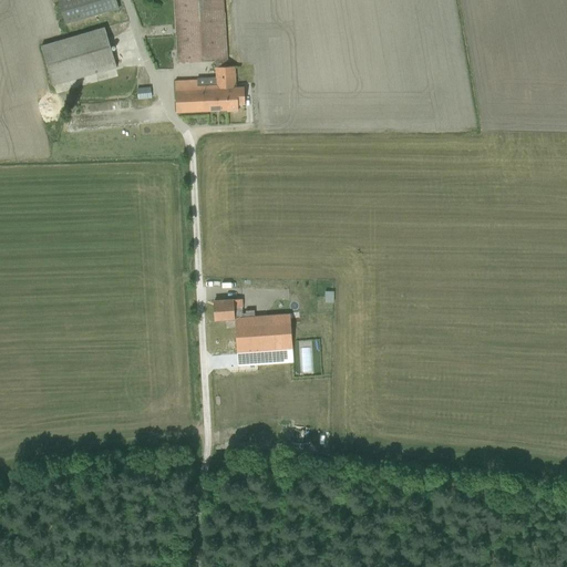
[(58,0),(66,24),(119,8),(115,0),(58,0)]
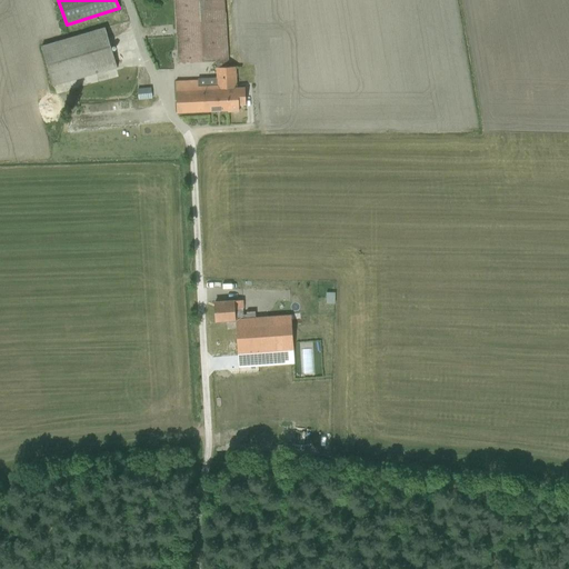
[(217,60),(228,60),(223,0),(175,0),(177,62),(217,60)]
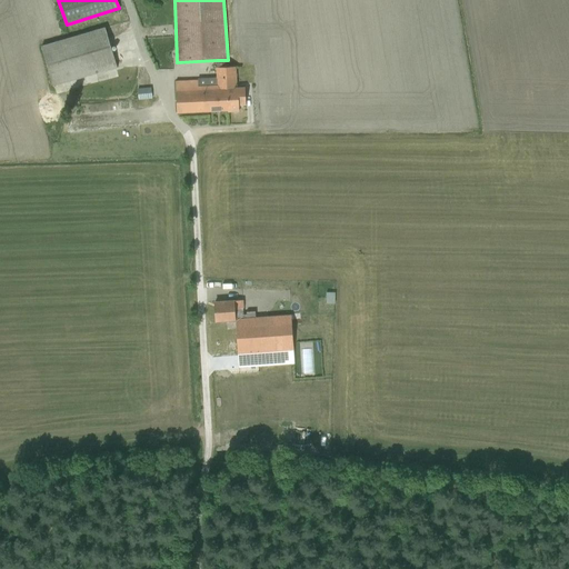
[(53,87),(117,67),(105,27),(41,46),(53,87)]
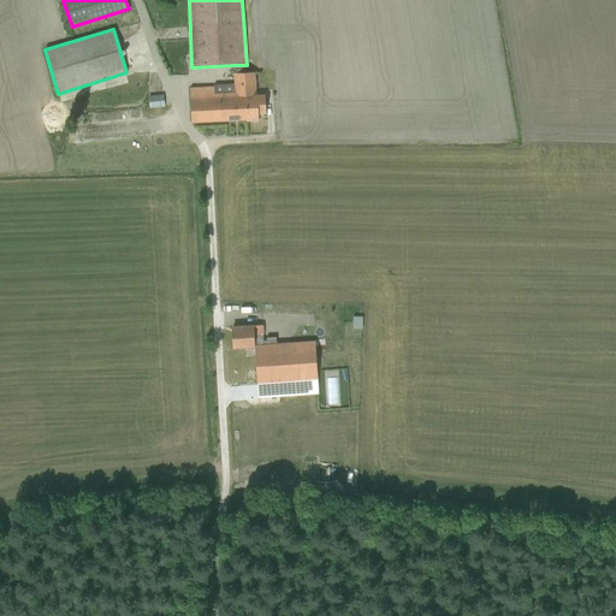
[(191,122),(247,119),(244,72),(247,72),(247,65),(235,65),(235,73),(234,73),(235,84),(214,84),(214,87),(190,88),(191,122)]
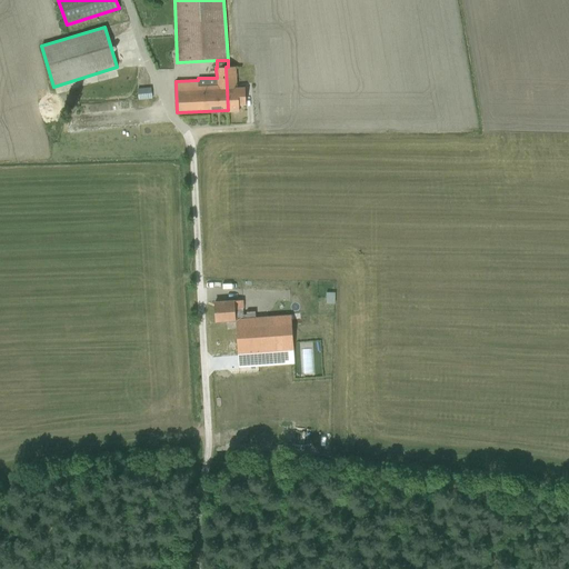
[(239,111),(239,105),(246,105),(246,87),(237,87),(236,67),(228,67),(226,67),(228,110),(228,111),(239,111)]
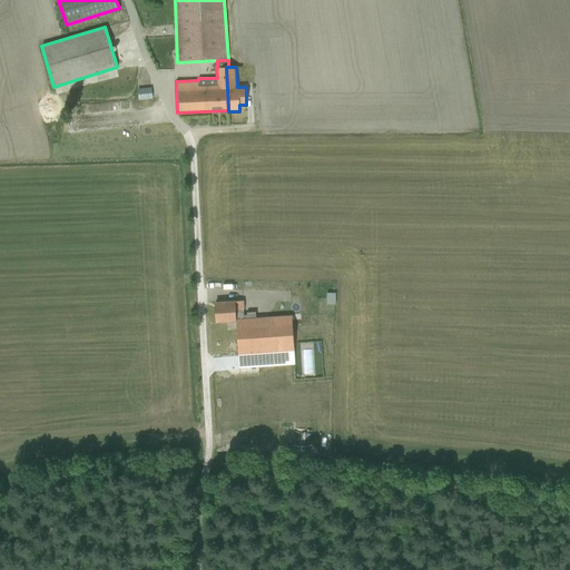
[(139,99),(153,98),(151,80),(137,81),(139,99)]
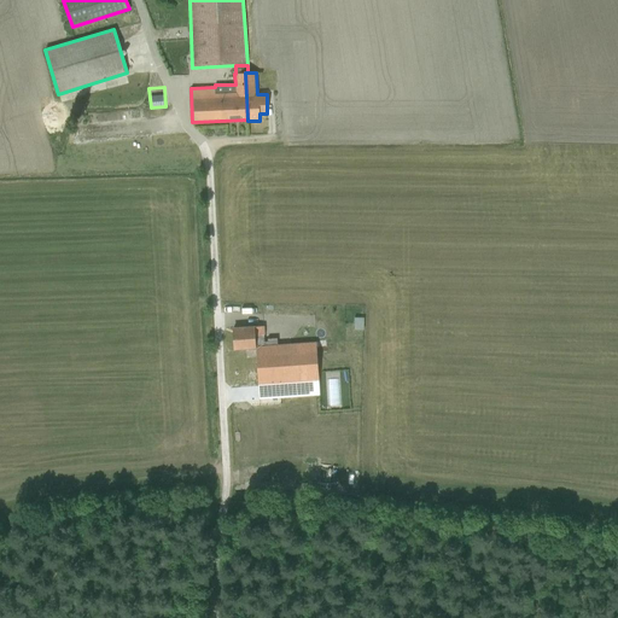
[(256,348),(266,348),(266,342),(264,326),(233,328),(234,349),(256,348)]
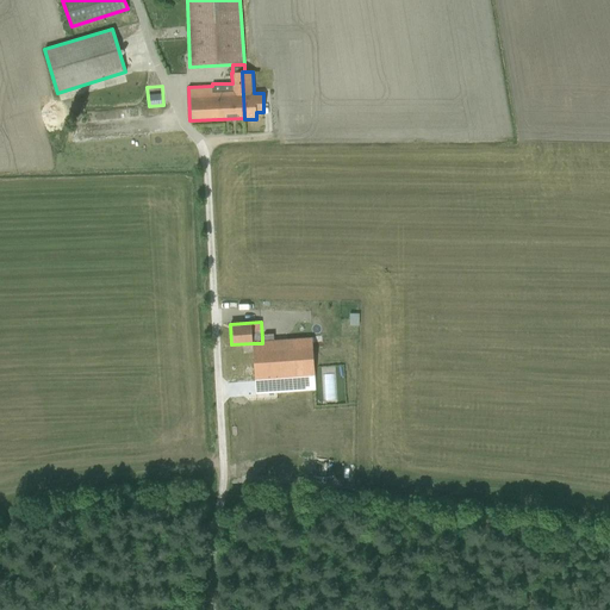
[(262,337),(262,343),(253,343),(255,394),(315,390),(311,338),(274,341),(274,335),(265,335),(263,337),(262,337)]
